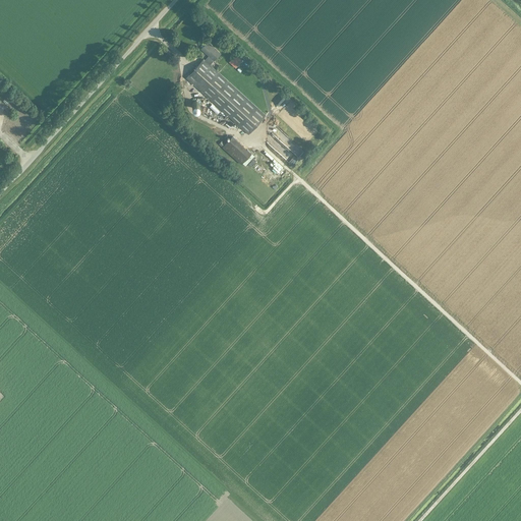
[(206,61),(210,64),(214,60),(220,54),(208,42),(201,49),(210,56),(206,61)]
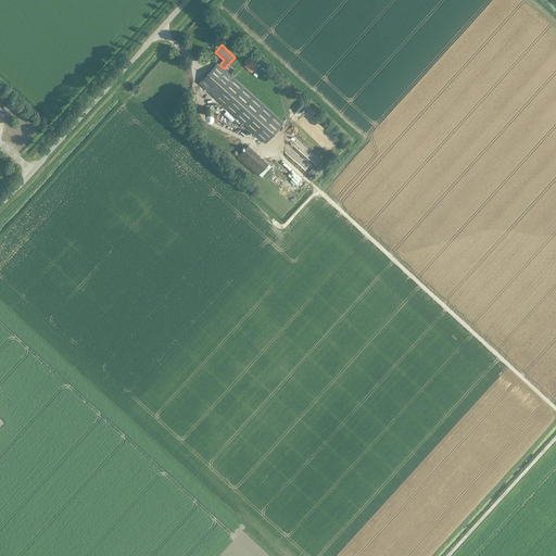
[(251,58),(244,66),(251,72),(257,64),(251,58)]
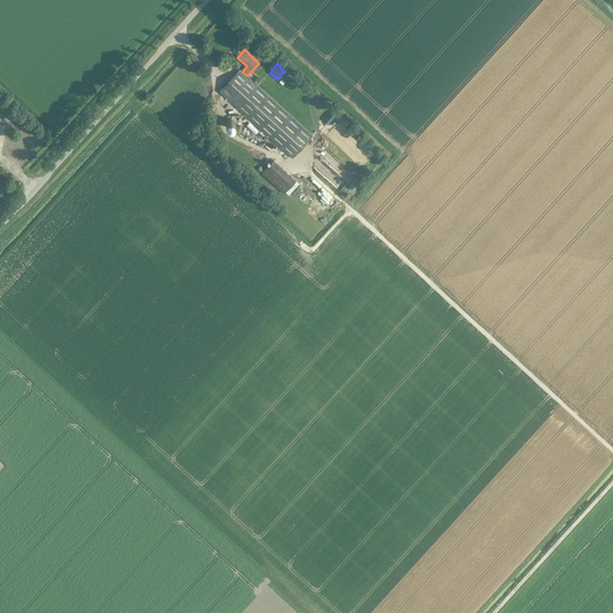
[(247,76),(242,72),(240,70),(219,92),(292,158),(313,135),(247,76)]
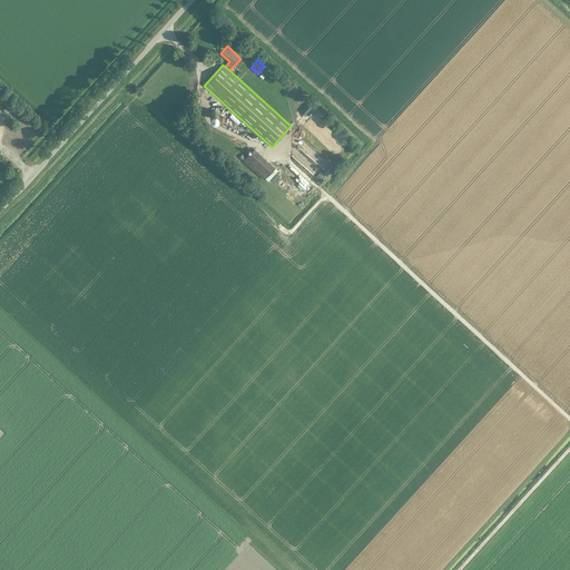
[(202,111),(197,117),(200,120),(206,116),(202,111)]
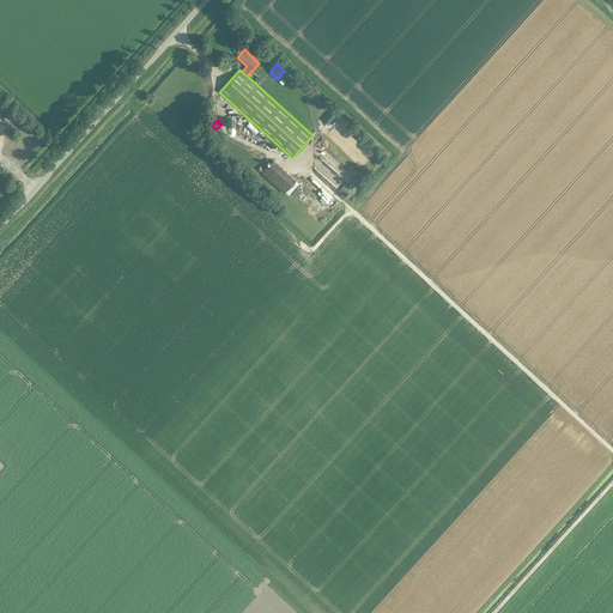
[(262,174),(284,193),(296,181),(274,161),(262,174)]
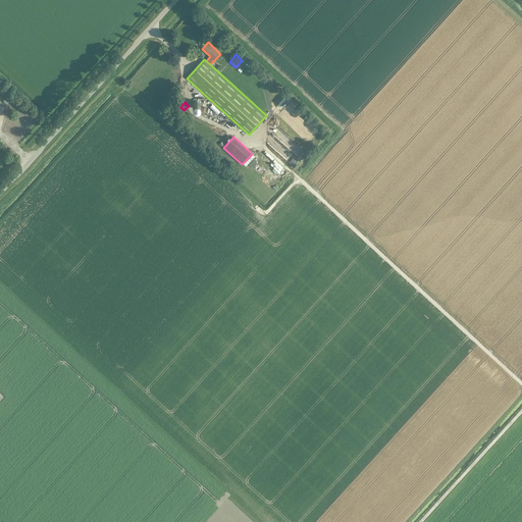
[(291,163),(294,158),(291,156),(292,154),(286,150),(281,158),(291,163)]
